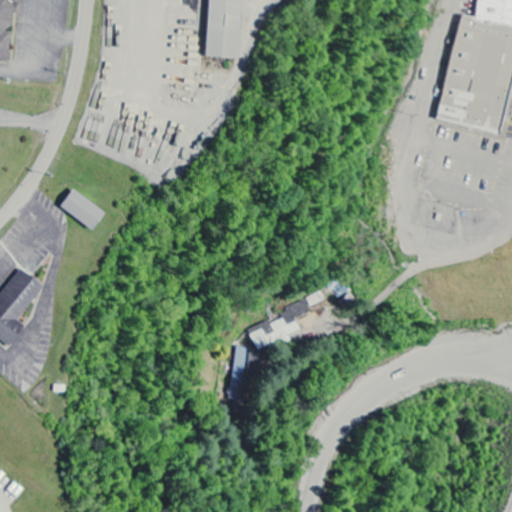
[(0,0),(0,63),(9,64),(11,33),(9,33),(11,14),(19,15),(20,2),(5,1),(4,0),(0,0)]
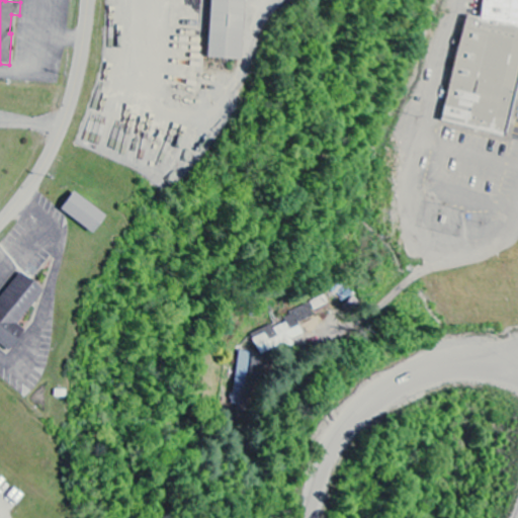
[(242,60),(244,0),(210,0),(208,59),(242,60)]
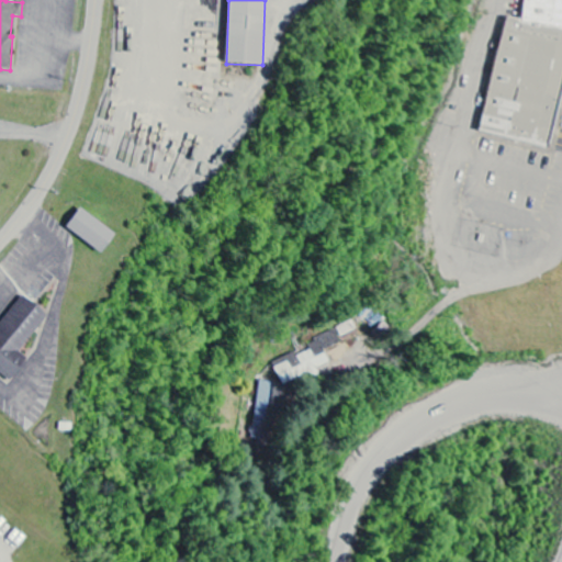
[(101,255),(115,235),(80,209),(66,228),(101,255)]
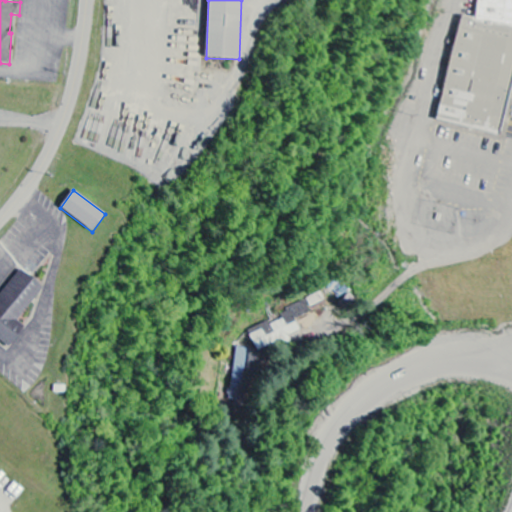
[(17,322),(44,287),(19,268),(0,293),(0,340),(9,348),(25,327),(17,322)]
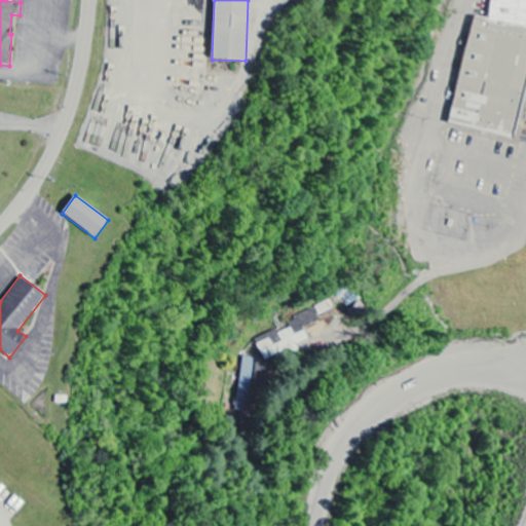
[(309,342),(303,328),(316,323),(312,312),(290,323),(292,329),(258,343),(264,360),(309,342)]
